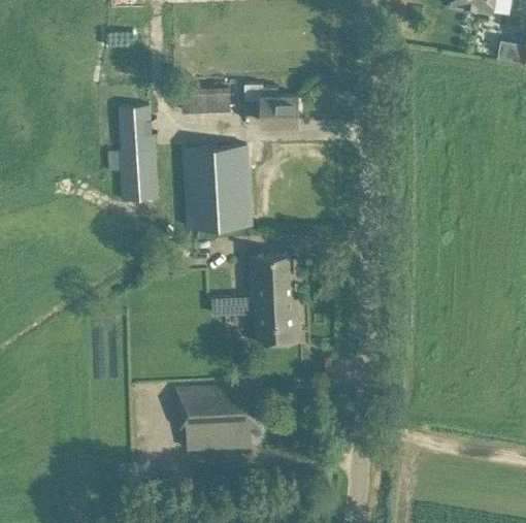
[(451,0),(450,8),(491,17),(494,0),(451,0)]
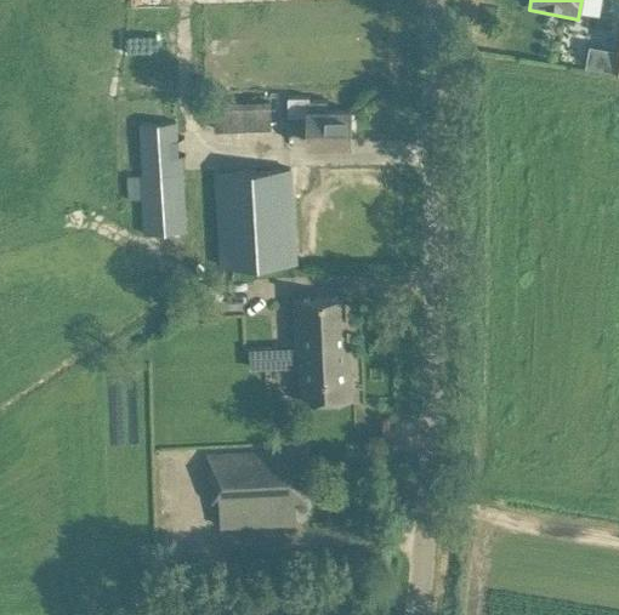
[(351,149),(351,113),(327,113),(327,106),(307,107),(307,103),(287,103),(287,114),(287,135),(306,135),(306,151),(351,149)]
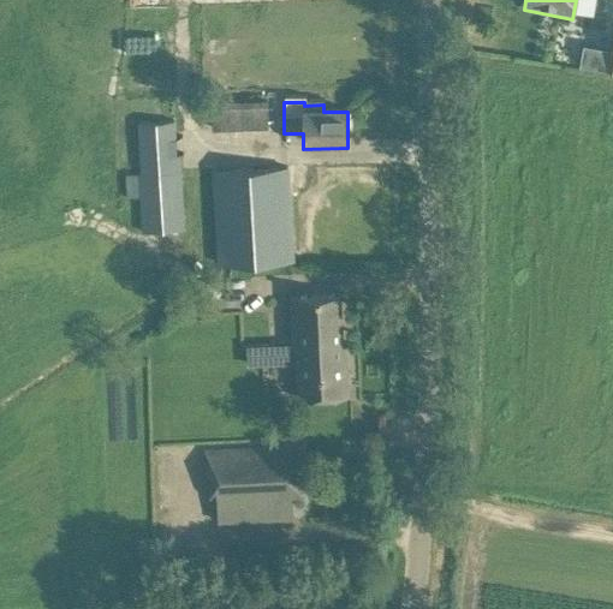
[(138,201),(141,236),(183,233),(179,160),(176,160),(173,126),(137,127),(140,179),(124,180),(125,202),(138,201)]
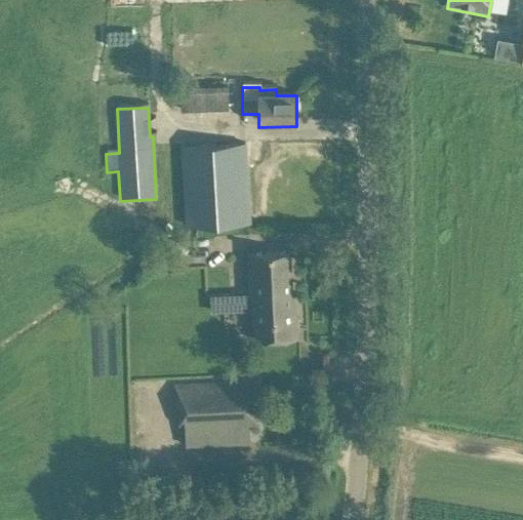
[(251,224),(247,146),(180,150),(186,228),(251,224)]
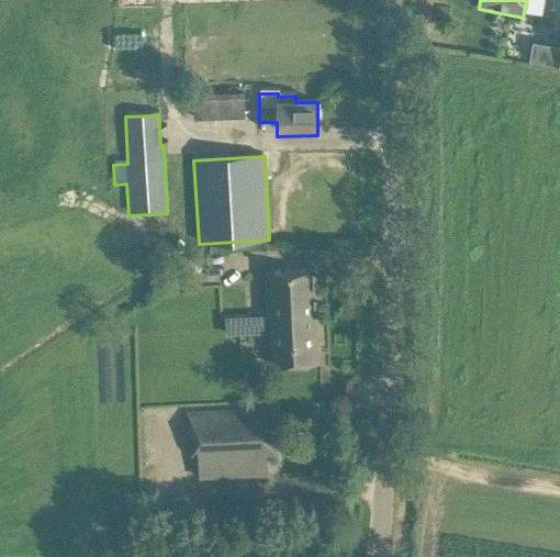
[(312,318),(310,274),(265,276),(269,369),(316,367),(314,318),(312,318)]
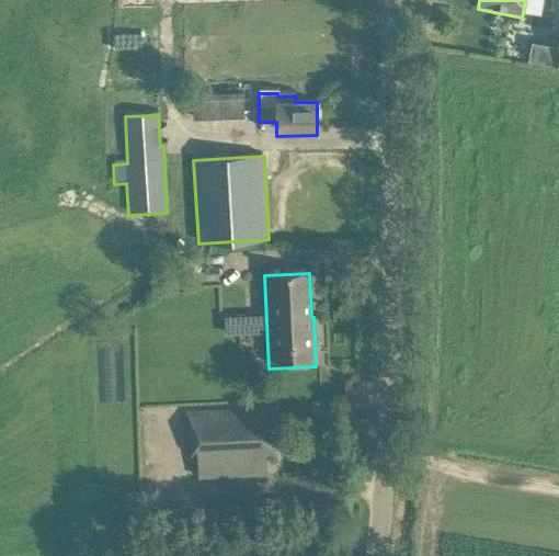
[(251,421),(251,413),(184,417),(185,435),(193,435),(193,451),(191,451),(192,463),(196,463),(197,480),(264,477),(264,460),(274,458),(273,434),(270,435),(269,420),(251,421)]
